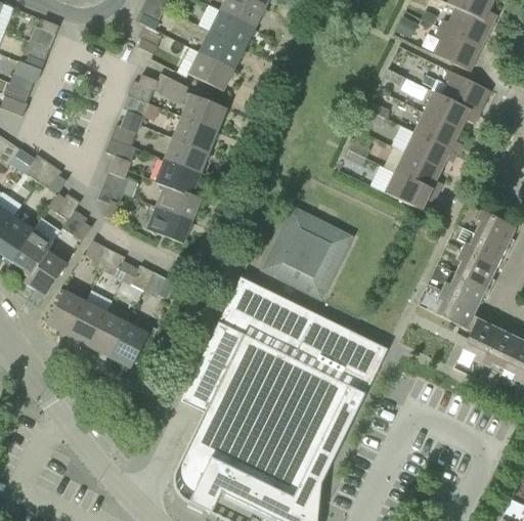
[(254,28),(264,7),(251,0),(223,0),(218,9),(254,28)]
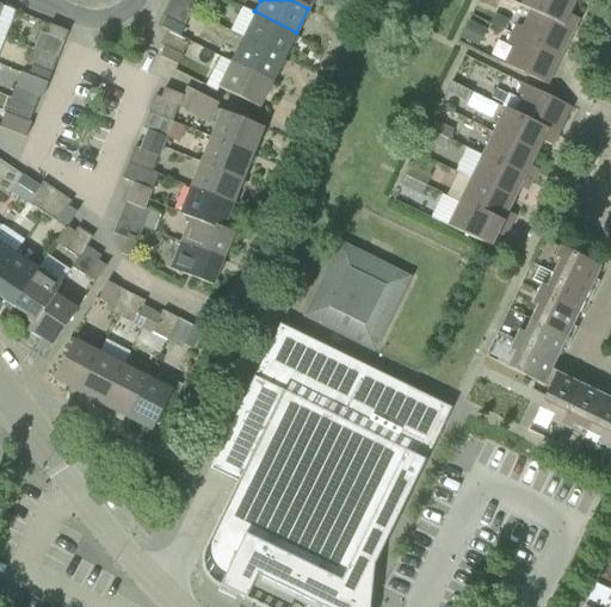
[(575,0),(522,0),(520,2),(531,8),(574,28),(579,17),(569,12),(575,0)]
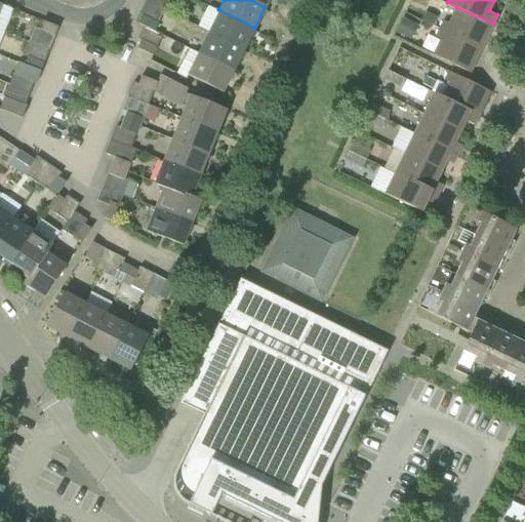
[(444,18),(440,27),(482,46),(493,24),(456,7),(449,22),(444,18)]
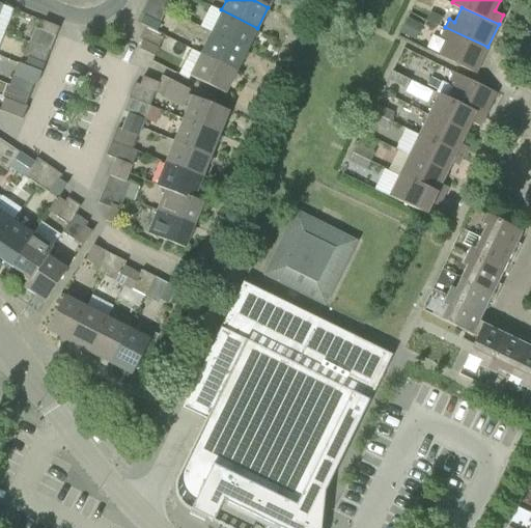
[(212,31),(247,49),(257,28),(221,9),(212,31)]
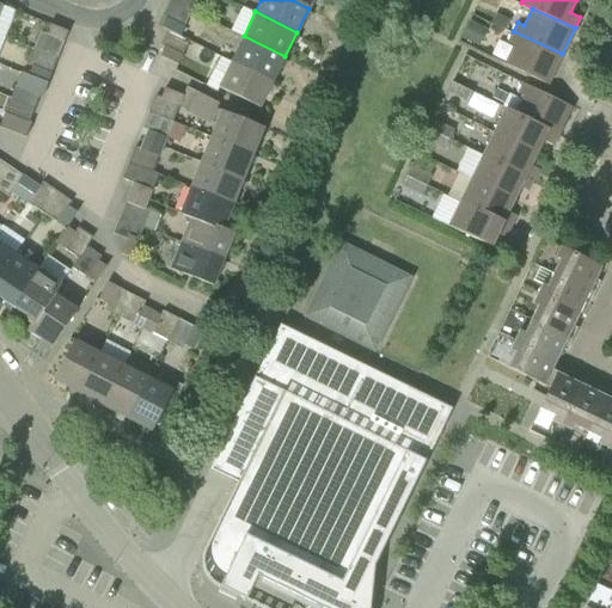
[(510,30),(515,20),(501,13),(496,23),(510,30)]
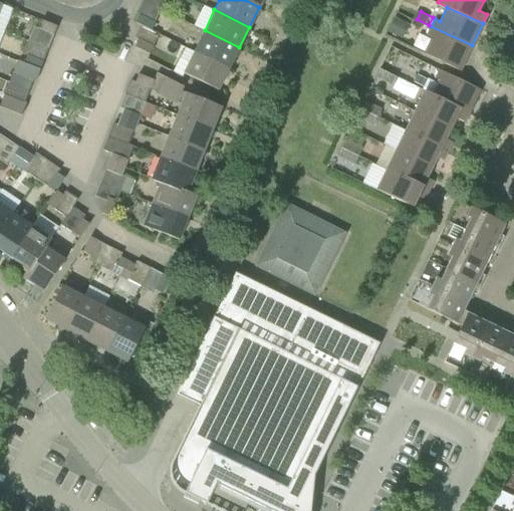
[(152,28),(155,21),(140,13),(137,21),(141,23),(151,28),(152,28)]
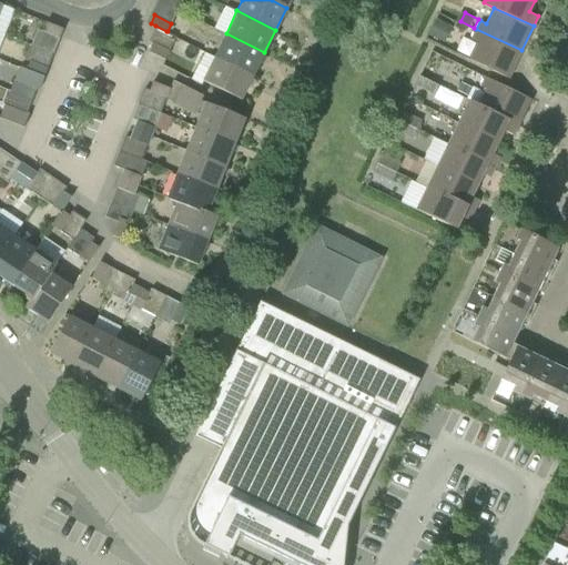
[(453,24),(436,17),(428,32),(445,40),(453,24)]
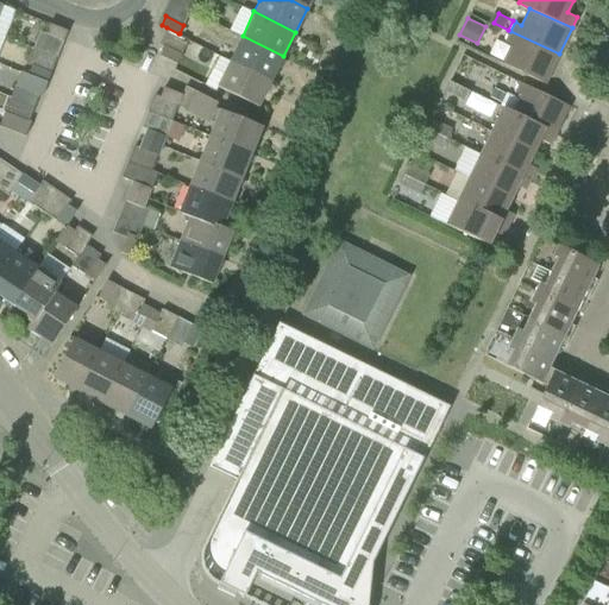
[(68,29),(49,21),(45,31),(41,30),(35,45),(57,56),(68,29)]
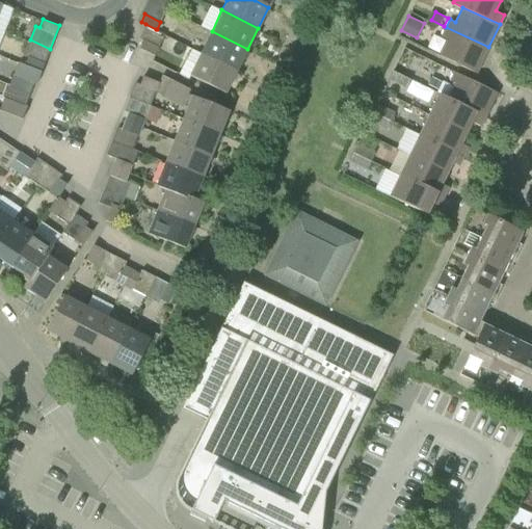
[(448,37),(440,54),(477,72),(488,47),(446,27),(443,34),(448,37)]
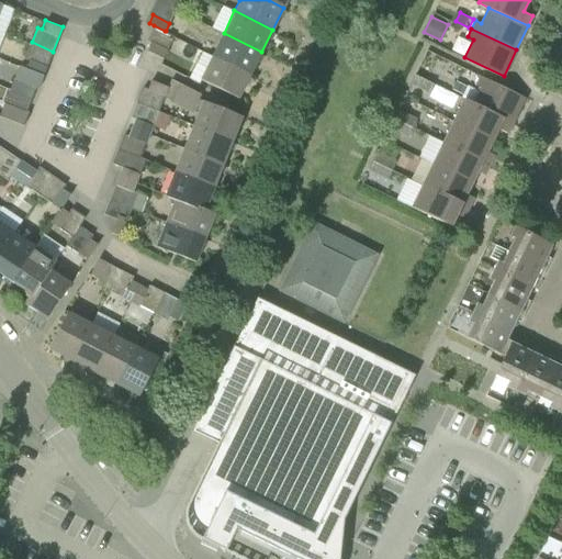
[(213,55),(250,74),(261,52),(224,33),(213,55)]
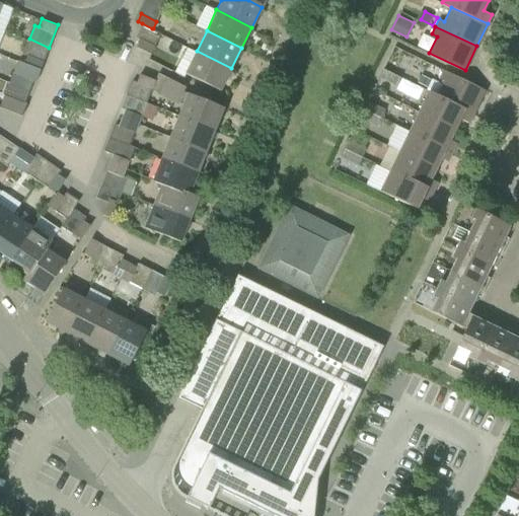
[(151,53),(155,46),(140,38),(136,46),(151,53)]
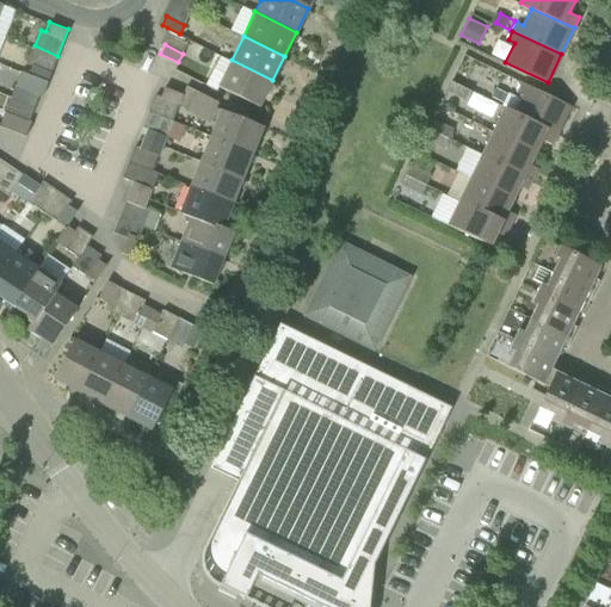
[(48,81),(57,56),(35,45),(28,62),(32,63),(29,73),(48,81)]
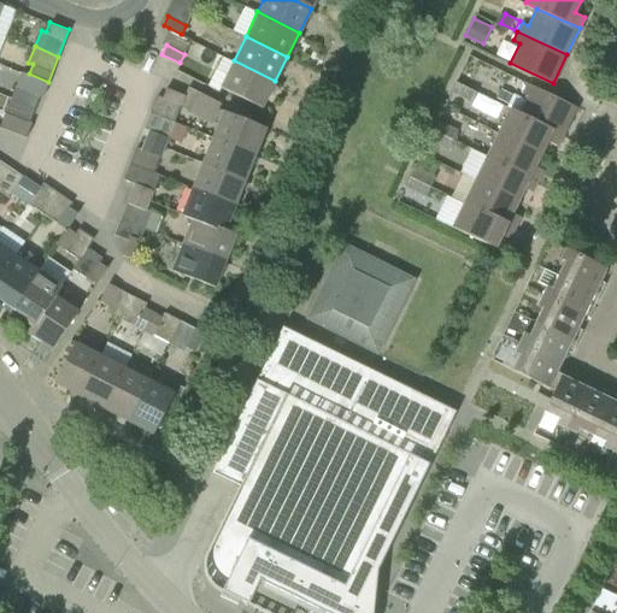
[(234,60),(221,86),(262,106),(275,81),(234,60)]
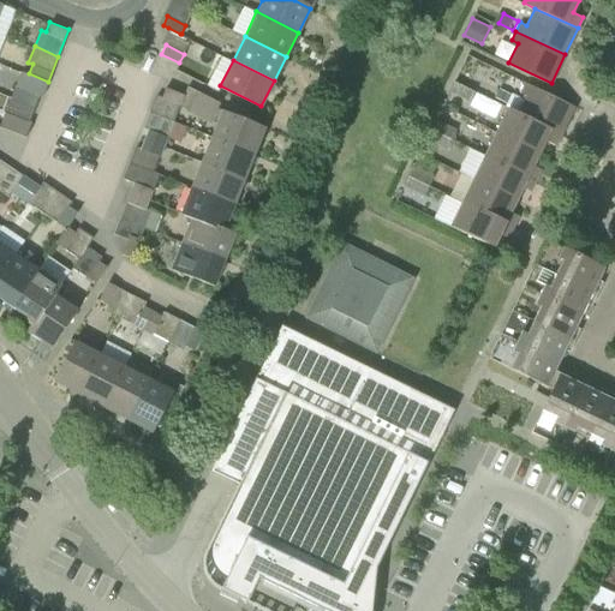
[(42,95),(48,82),(29,73),(28,75),(21,71),(16,85),(40,94),(42,95)]
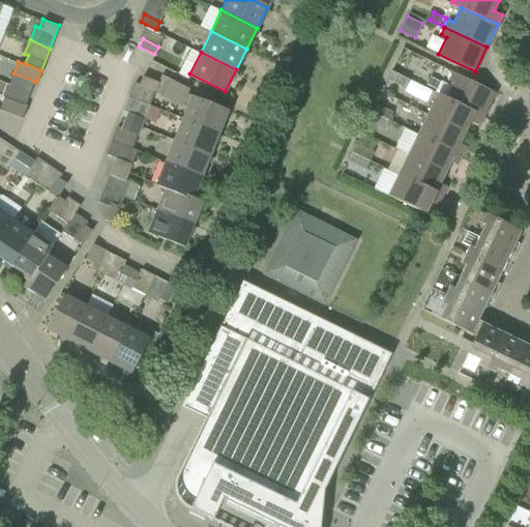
[(391,69),(387,78),(405,86),(409,78),(391,69)]
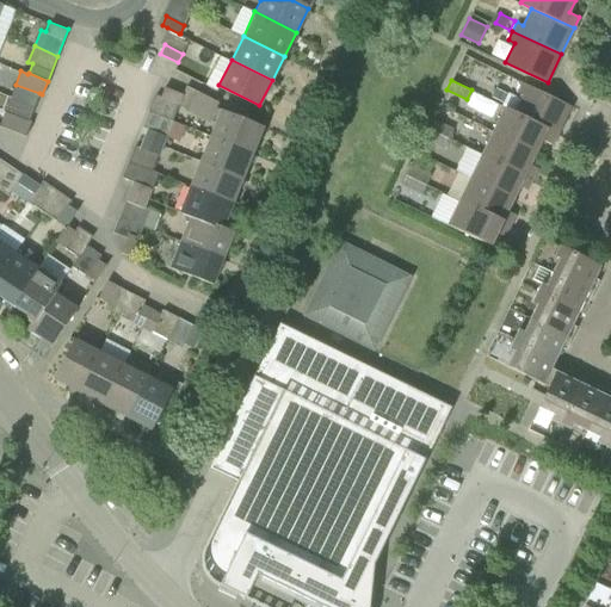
[(562,124),(572,105),(523,81),(517,92),(524,94),(520,104),(562,124)]
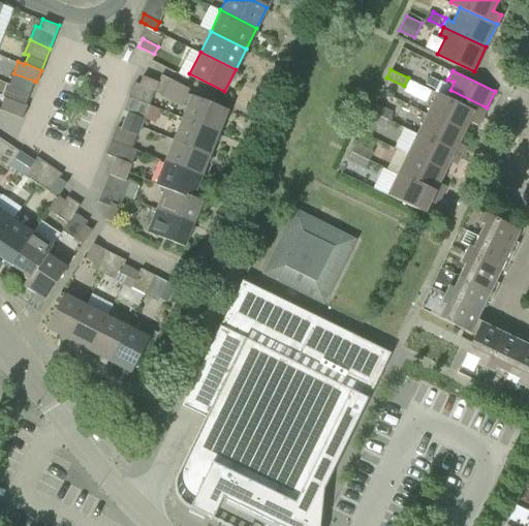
[(13,73),(9,85),(30,92),(34,81),(13,73)]
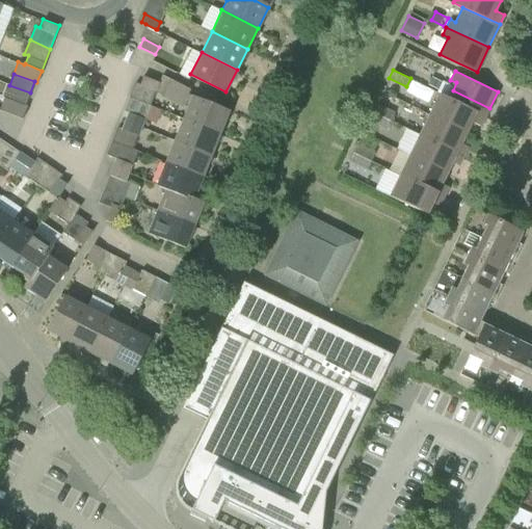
[(151,104),(156,89),(159,81),(143,75),(140,83),(135,81),(130,96),(151,104)]
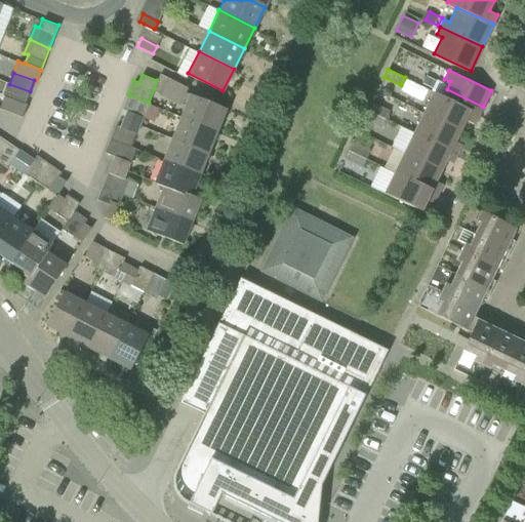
[(433,87),(437,79),(426,74),(421,82),(433,87)]
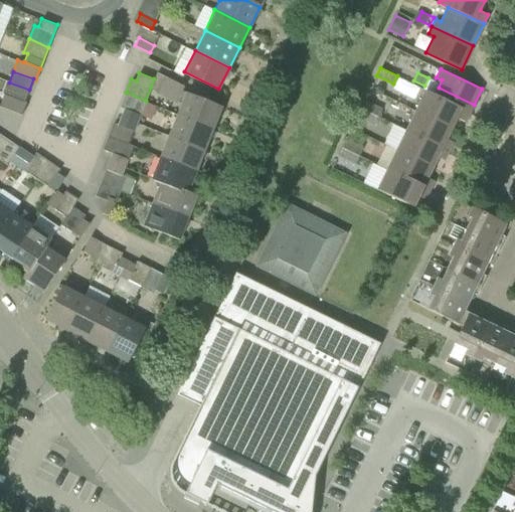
[(184,86),(166,75),(159,91),(178,101),(182,103),(178,114),(213,128),(222,106),(186,92),(182,90),(184,86)]
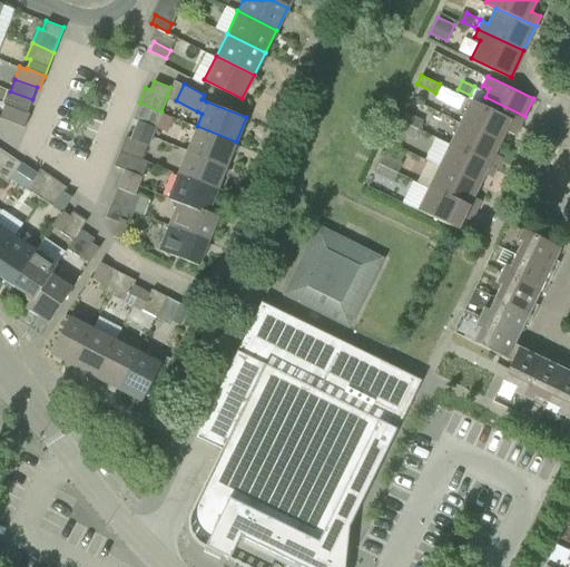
[(27,111),(32,99),(10,91),(5,104),(27,111)]
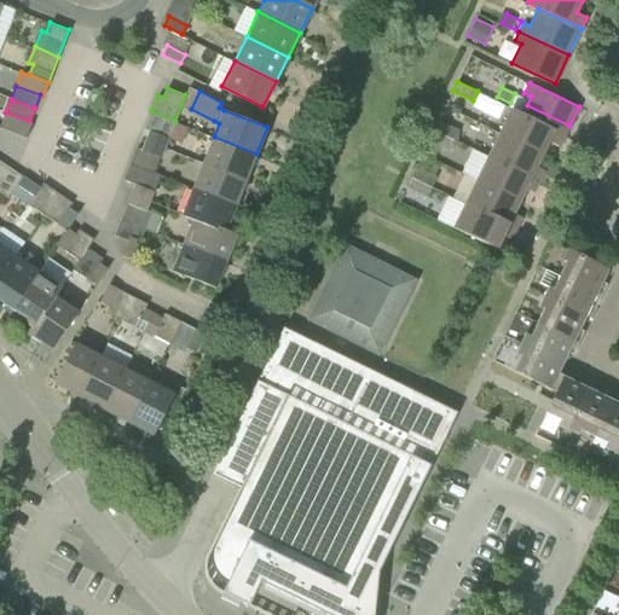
[(570,126),(527,105),(522,112),(512,108),(501,132),(543,152),(549,140),(560,145),(570,126)]
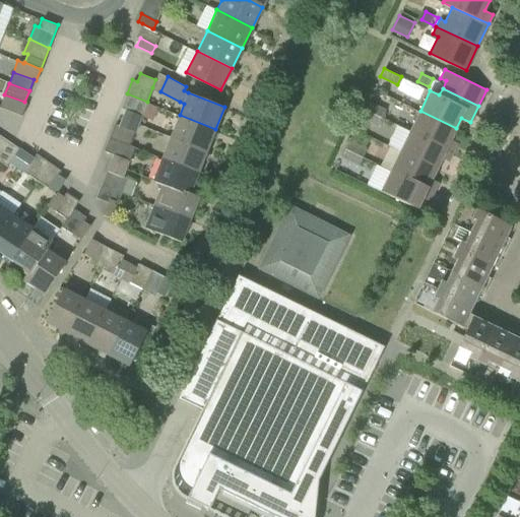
[(0,104),(0,106),(22,115),(26,103),(24,102),(4,94),(0,104)]
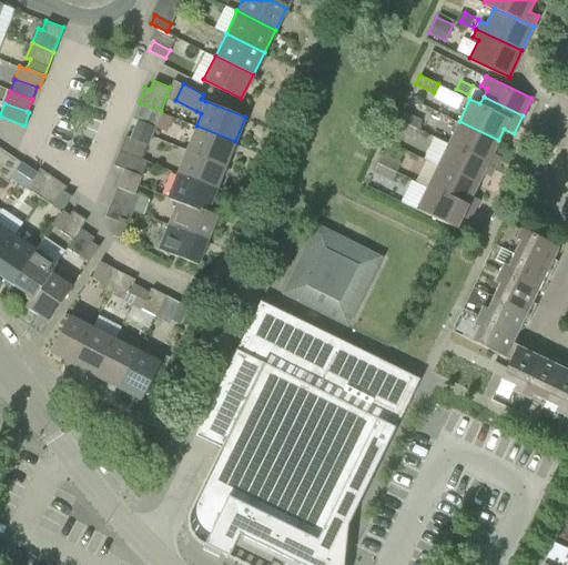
[(398,119),(417,128),(422,119),(403,110),(398,119)]
